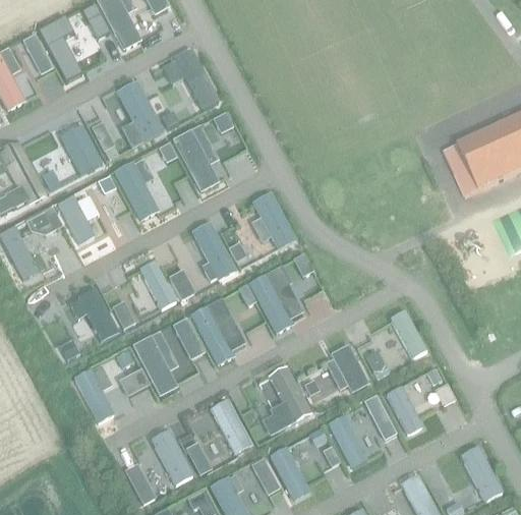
[(520,167),(520,112),(443,149),(464,193),(520,167)]
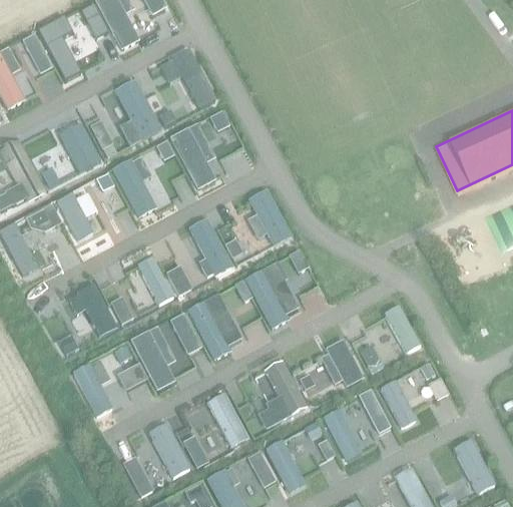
[(406,353),(421,344),(398,306),(383,313),(406,353)]
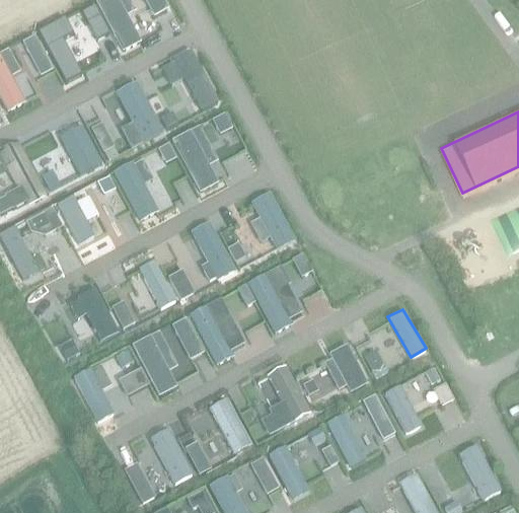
[(405,432),(421,424),(399,383),(384,391),(405,432)]
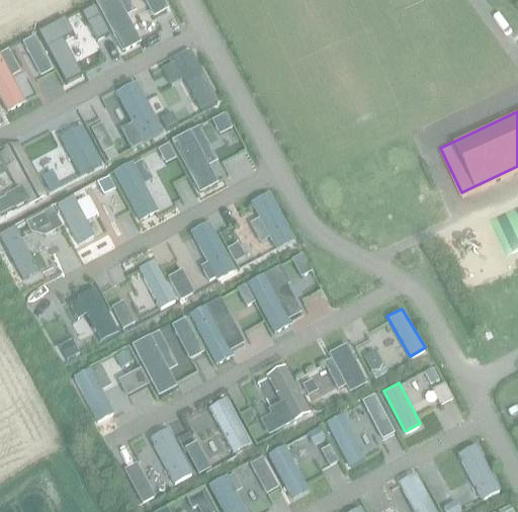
[(191,471),(167,426),(149,436),(174,482),(191,471)]
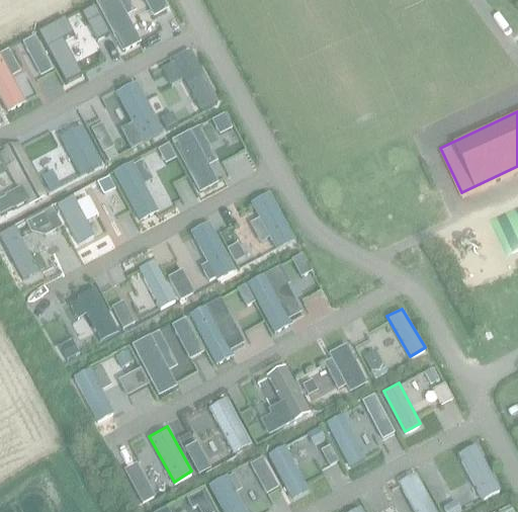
[(456,451),(482,498),(499,487),(476,441),(456,451)]
